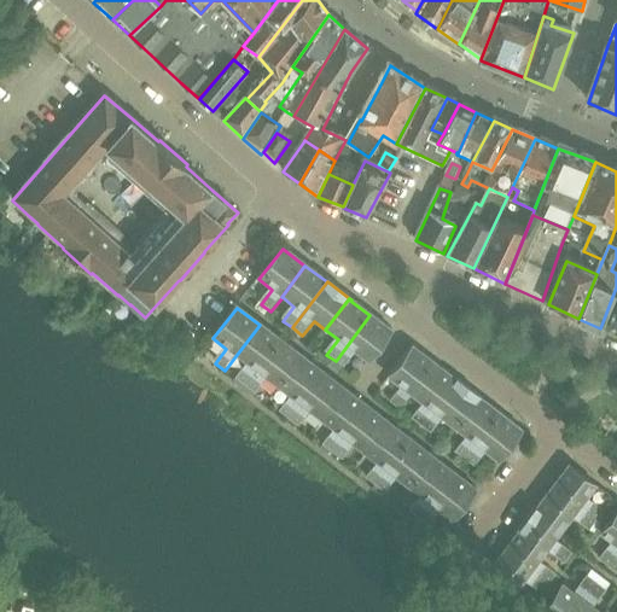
[(370,315),(336,361),(345,368),(356,354),(370,363),(393,332),(370,315)]
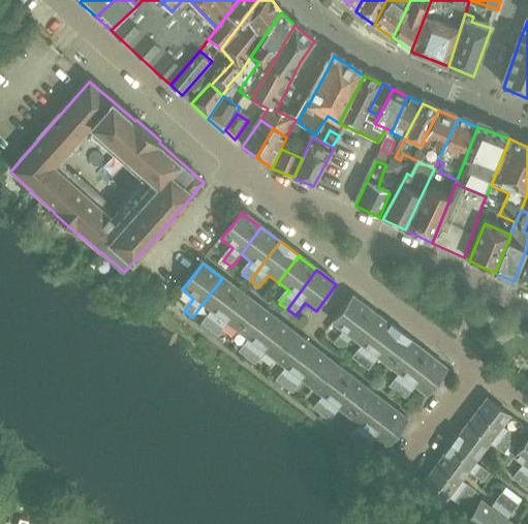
[(202,305),(212,312),(203,325),(210,331),(211,332),(241,293),(222,278),(202,305)]
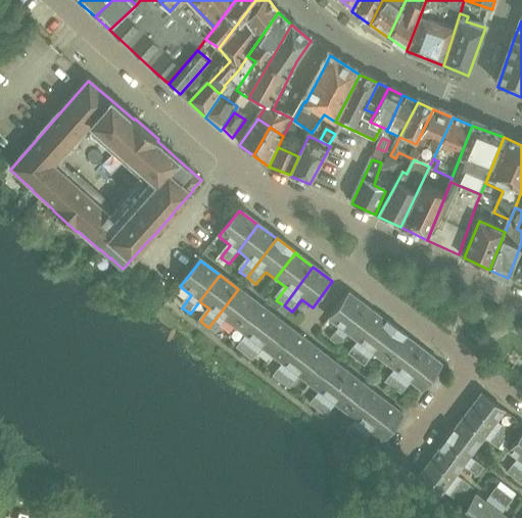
[(208,328),(207,327),(205,330),(214,336),(225,321),(236,329),(256,303),(238,289),(208,328)]
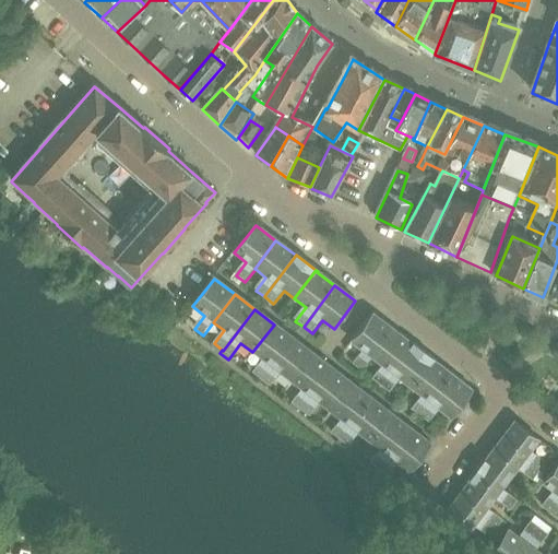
[(352,343),(365,353),(354,366),(363,374),(374,360),(372,358),(393,331),(374,315),(352,343)]
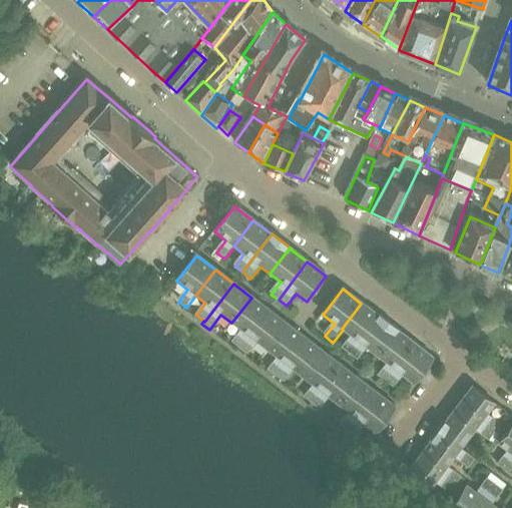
[(251,298),(231,323),(241,331),(232,343),(240,349),(270,311),(251,298)]
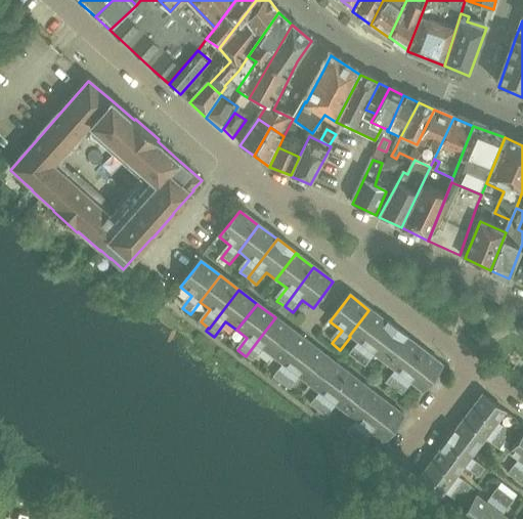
[(349,336),(350,337),(360,345),(350,357),(357,362),(388,323),(387,322),(386,322),(368,310),(349,336)]
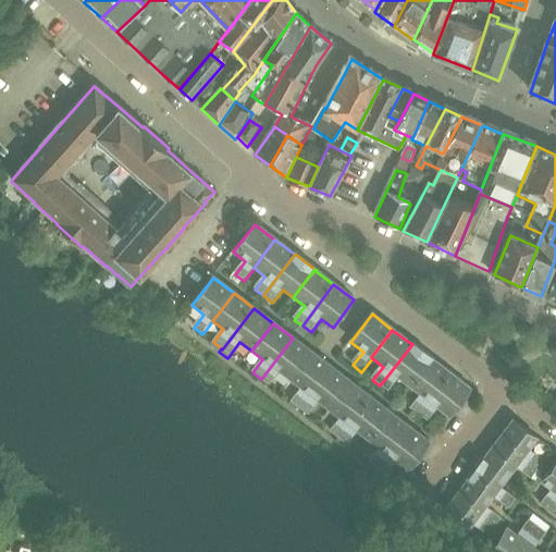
[(293,338),(261,379),(270,387),(280,372),(291,381),(312,353),(293,338)]
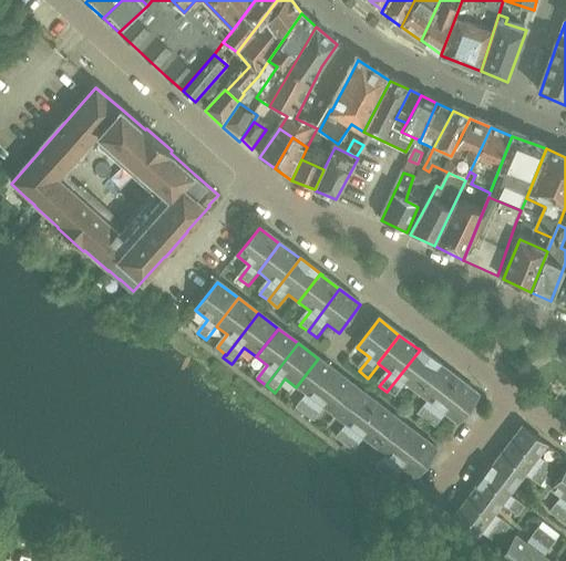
[(420,350),(387,392),(397,400),(407,385),(418,394),(440,364),(420,350)]
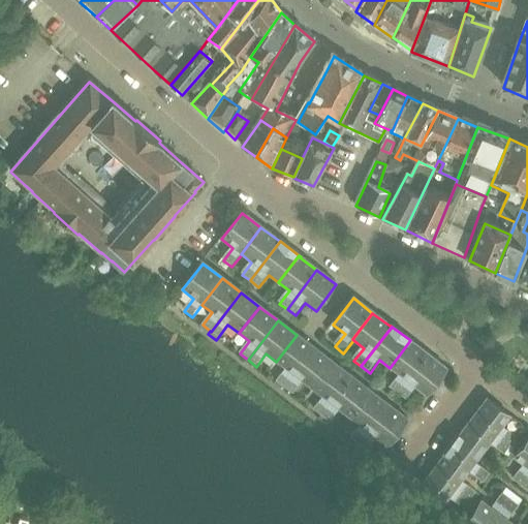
[(297,335),(276,362),(287,370),(278,383),(285,389),(315,349),(297,335)]
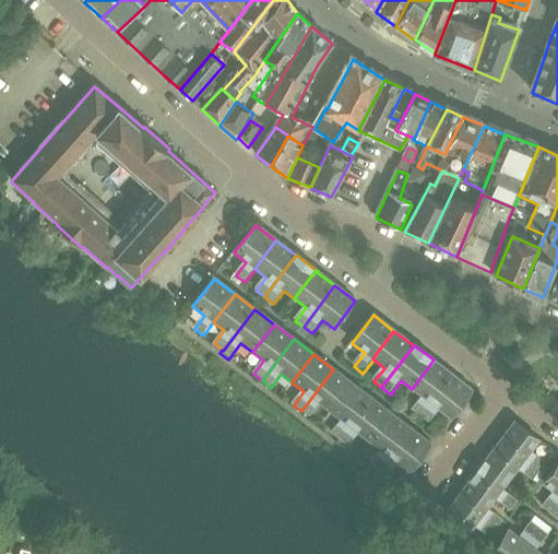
[(434,360),(412,389),(423,397),(413,411),(420,417),(452,376),(435,362),(435,361),(434,360)]
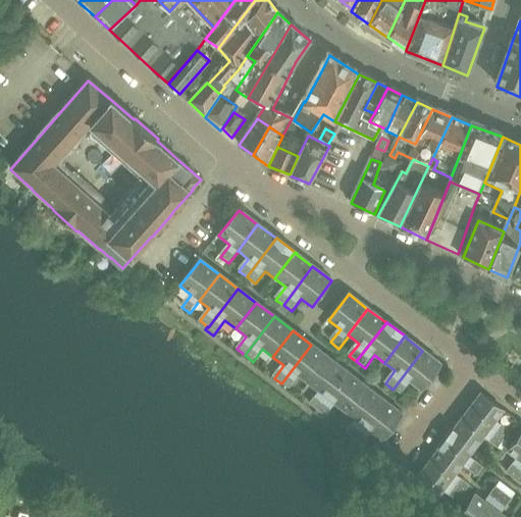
[(311,345),(281,383),(290,391),(300,377),(309,384),(329,359),(311,345)]
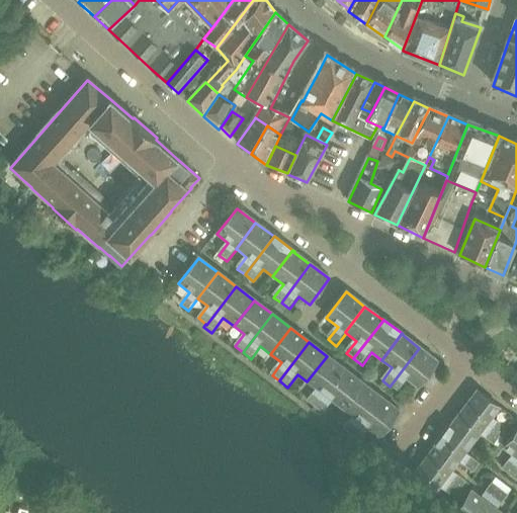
[(419,348),(390,387),(399,393),(409,380),(418,388),(438,362),(419,348)]
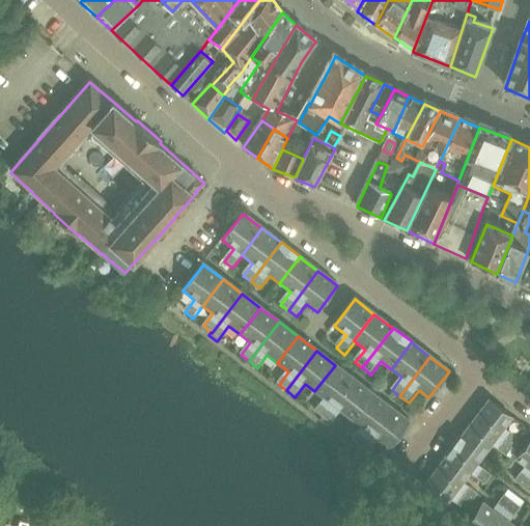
[(335,365),(314,391),(325,399),(315,412),(324,418),(354,379),(335,365)]
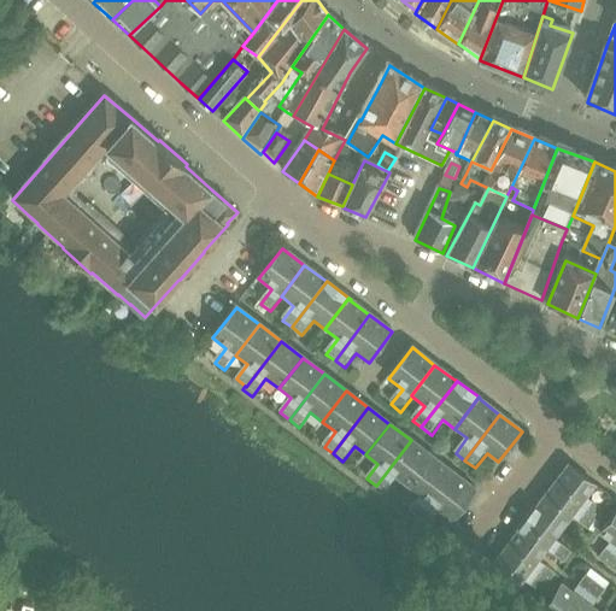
[(411,440),(376,486),(376,487),(373,491),(382,498),(397,479),(409,488),(433,457),(411,440)]
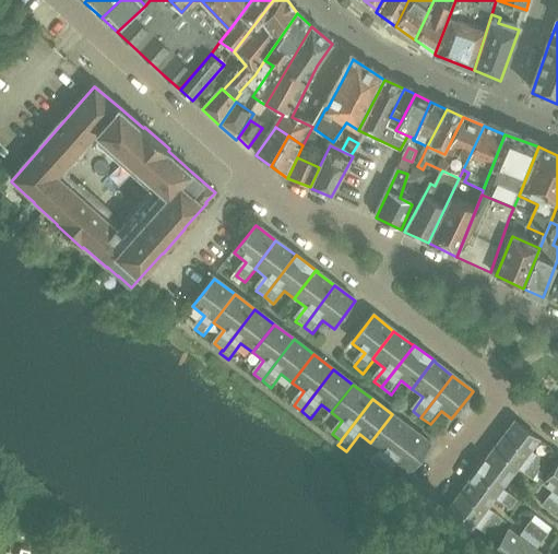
[(392,414),(370,443),(382,451),(372,464),(379,470),(380,471),(412,429),(392,414)]
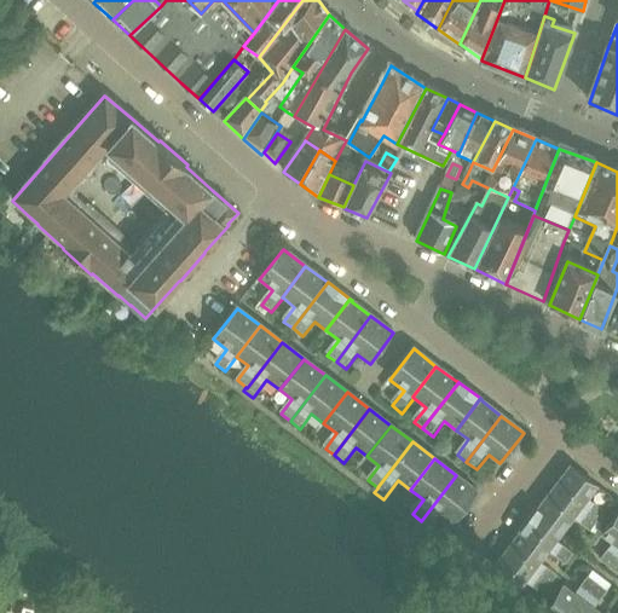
[(570,468),(553,491),(598,525),(605,515),(588,503),(598,490),(570,468)]
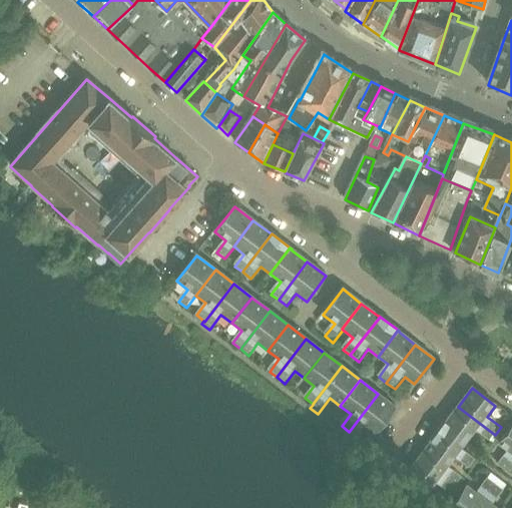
[(349,432),(348,431),(345,436),(353,442),(366,426),(376,434),(396,408),(378,394),(349,432)]
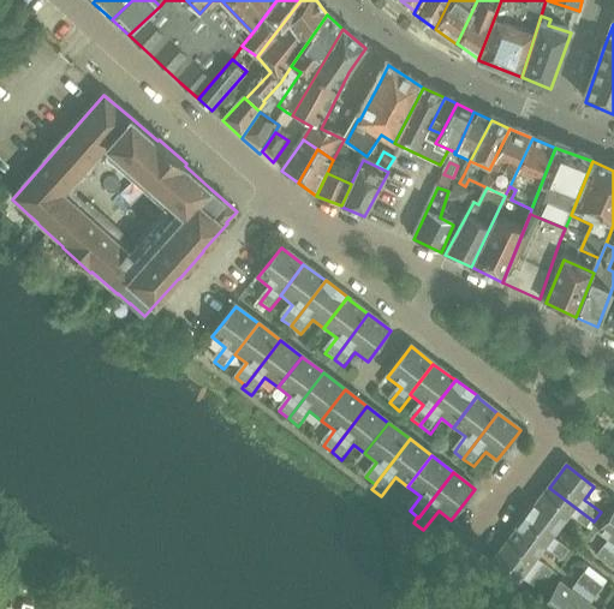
[(534,507),(532,508),(561,530),(571,517),(588,530),(594,521),(549,488),(535,507),(534,507)]
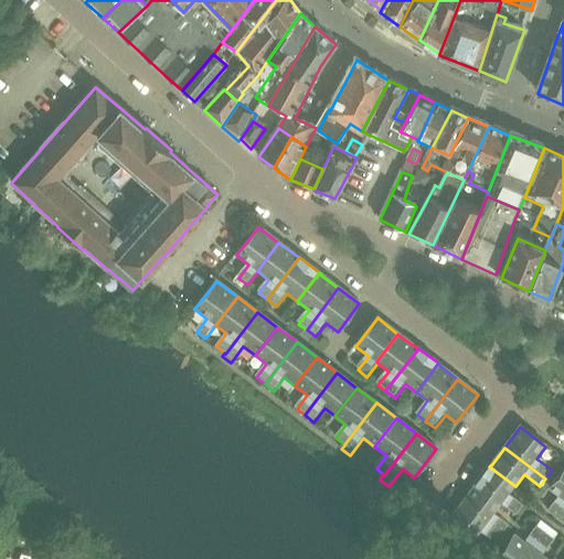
[(476,486),(475,486),(500,506),(501,505),(517,516),(523,508),(508,496),(515,486),(489,466),(475,485),(476,486)]
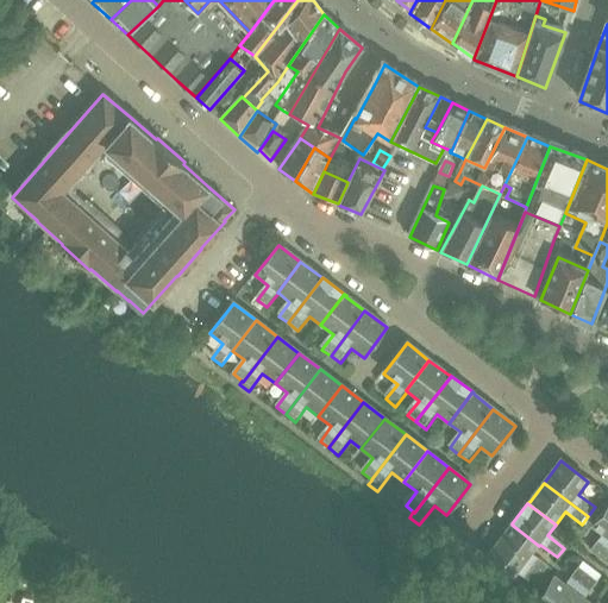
[(591,553),(601,560),(607,551),(607,508),(593,529),(605,538),(591,553)]
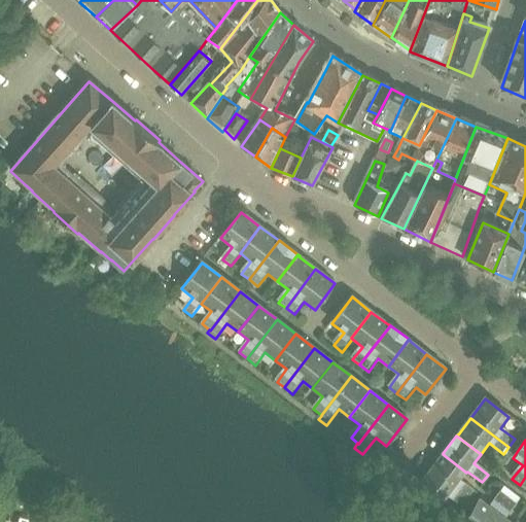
[(443,454),(429,473),(468,501),(475,493),(459,482),(466,473),(443,454)]
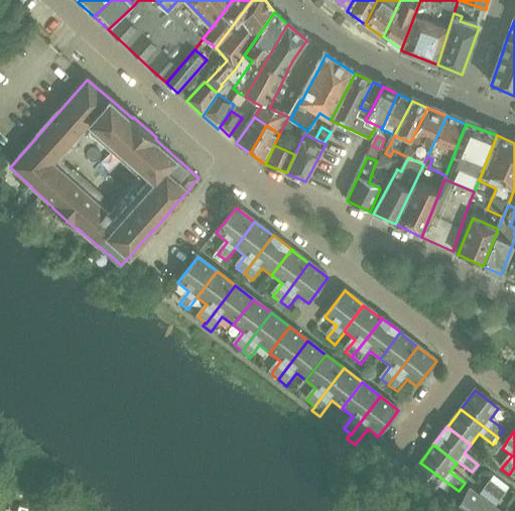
[(459,491),(420,463),(407,480),(430,497),(438,487),(454,498),(459,491)]
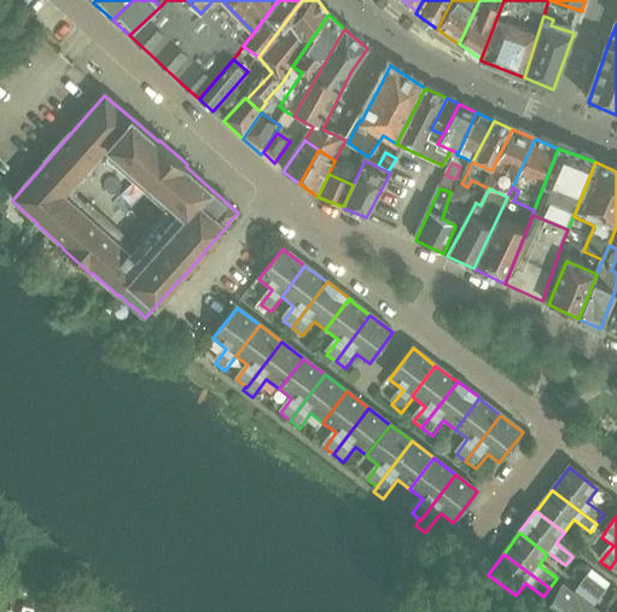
[(576,611),(597,586),(588,580),(575,595),(563,587),(546,611),(576,611)]
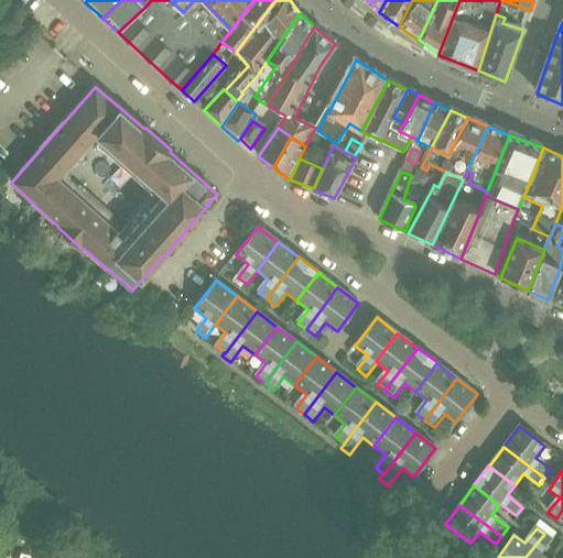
[(544,534),(526,557),(543,557),(541,556),(553,540),(544,534)]
